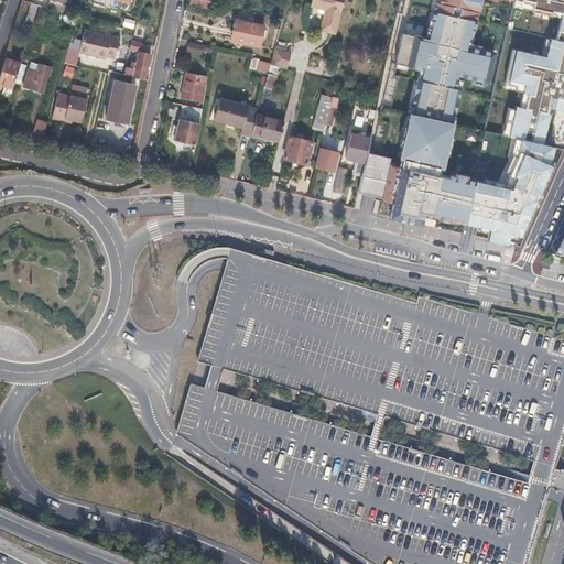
[(65,0),(44,0),(47,1),(45,8),(62,13),(65,0)]
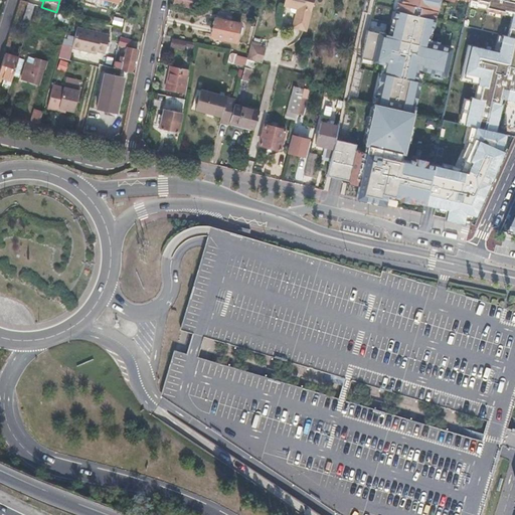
[(171,0),(171,3),(196,10),(197,4),(206,6),(207,0),(171,0)]
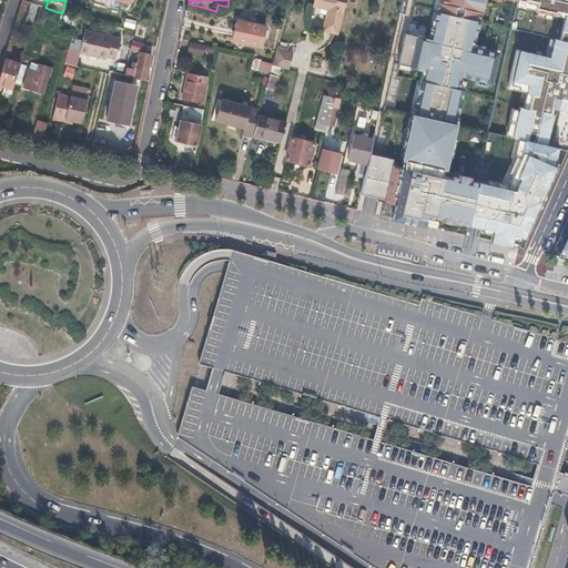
[(343,0),(315,0),(314,4),(320,7),(321,1),(327,3),(326,8),(321,29),(336,32),(343,0)]
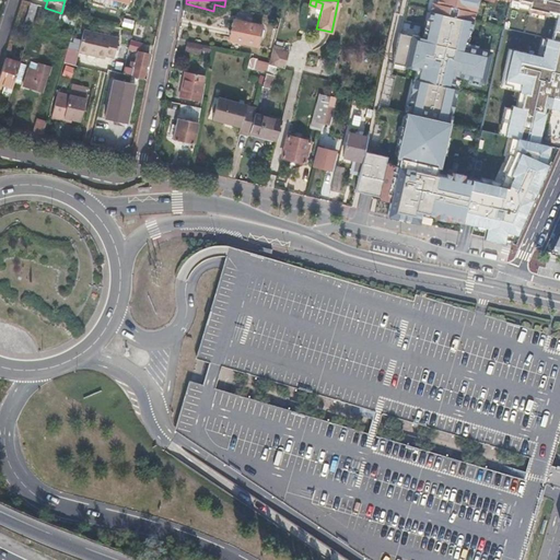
[(370,154),(360,193),(385,199),(381,216),(457,229),(468,179),(438,173),(459,83),(483,88),(492,53),(465,45),(475,0),(494,0),(509,2),(509,0),(428,0),(419,39),(395,34),(389,65),(412,70),(404,116),(397,115),(386,159),(370,154)]
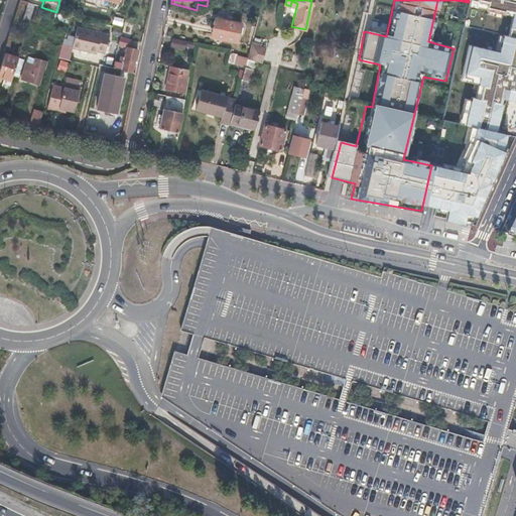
[(240,24),(215,19),(211,36),(237,41),(240,24)]
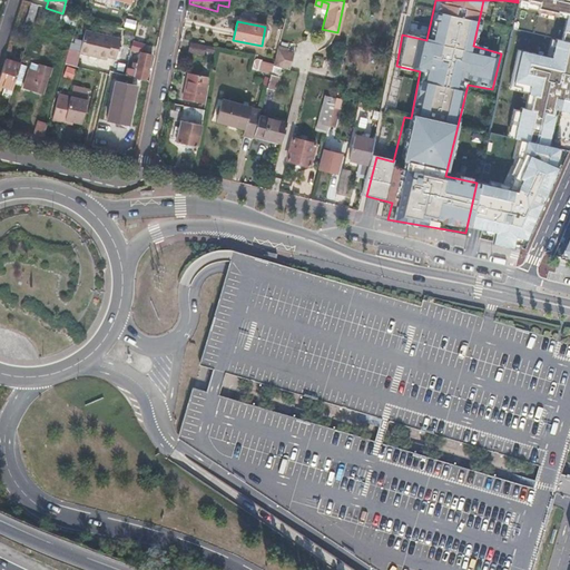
[(115,41),(88,35),(82,58),(109,65),(109,64),(118,65),(123,46),(115,43),(115,41)]
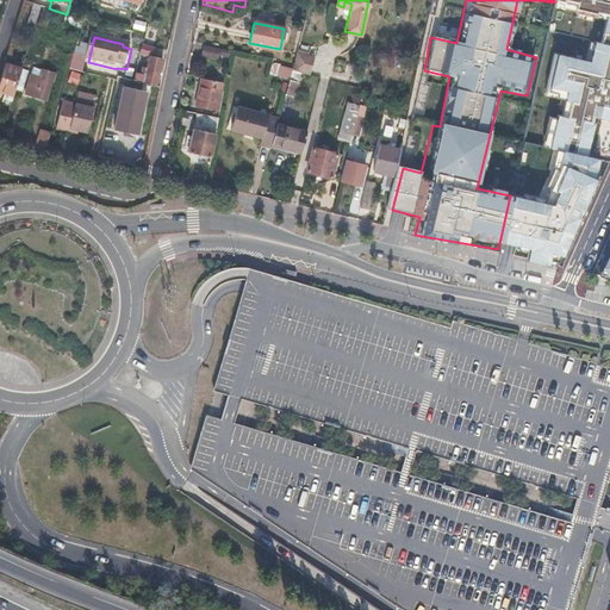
[(154,48),(139,44),(138,53),(149,55),(151,56),(154,48)]
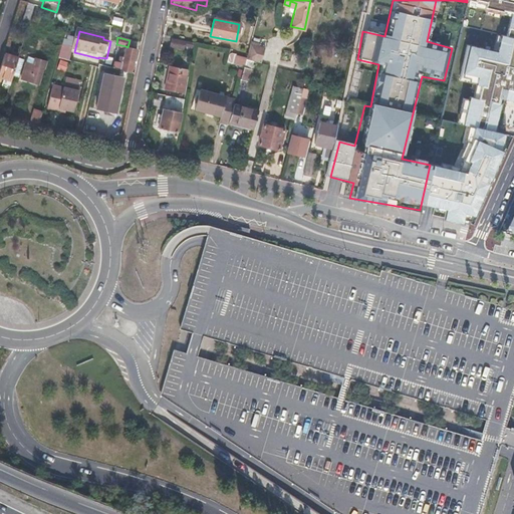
[(184,48),(184,39),(170,38),(170,48),(184,48)]
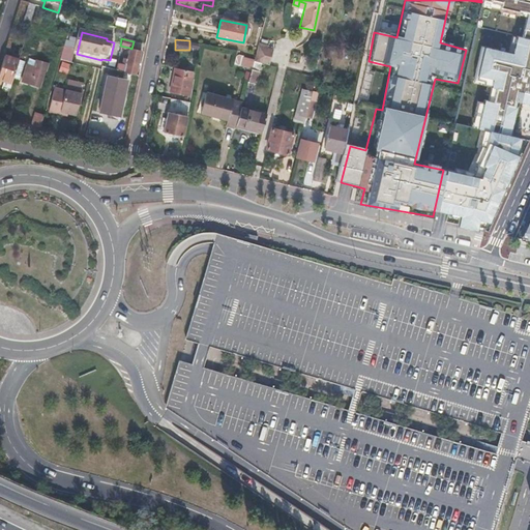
[(529,49),(516,43),(513,53),(512,55),(520,54),(528,74),(523,76),(521,77),(521,78),(520,79),(520,81),(521,82),(523,83),(529,86),(529,49)]
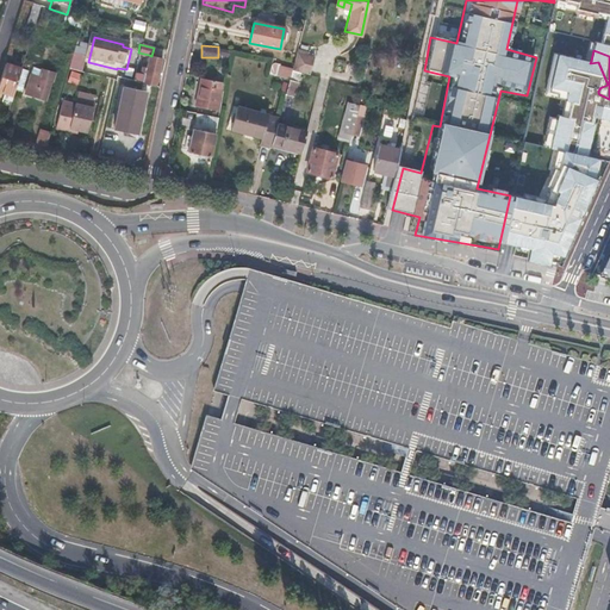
[(313,56),(296,54),(291,70),(291,73),(307,74),(313,56)]
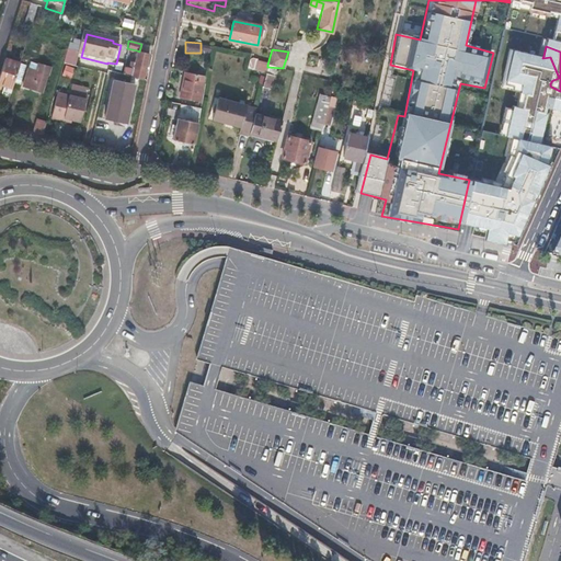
[(129,67),(123,65),(121,75),(141,79),(148,54),(139,52),(137,50),(135,61),(132,60),(129,67)]
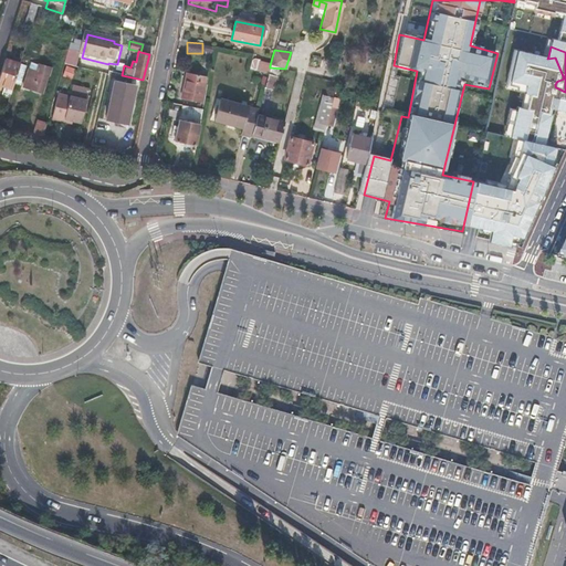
[(52,60),(40,56),(38,64),(50,67),(52,60)]
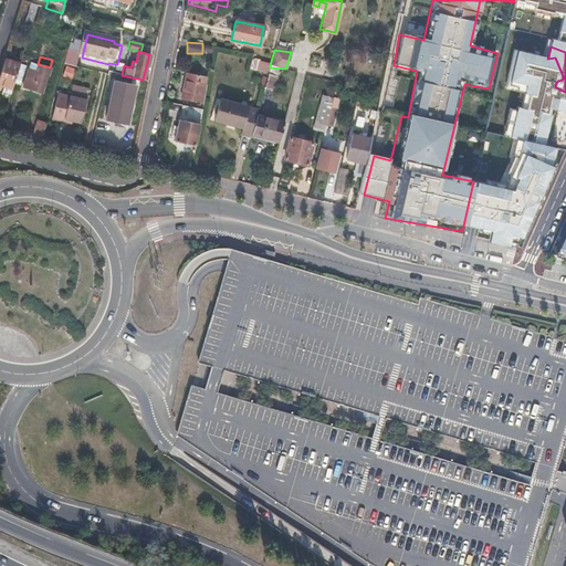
[(19,64),(3,59),(0,70),(0,85),(6,87),(11,88),(19,64)]
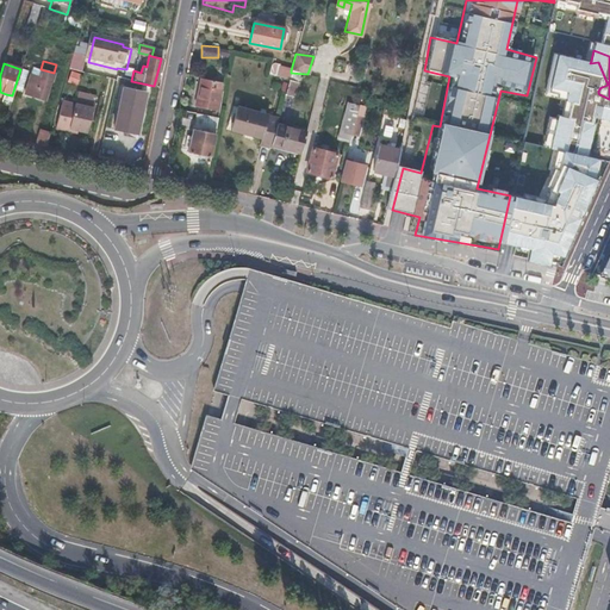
[(268,75),(275,76),(279,67),(279,64),(273,63),(271,66),(268,75)]
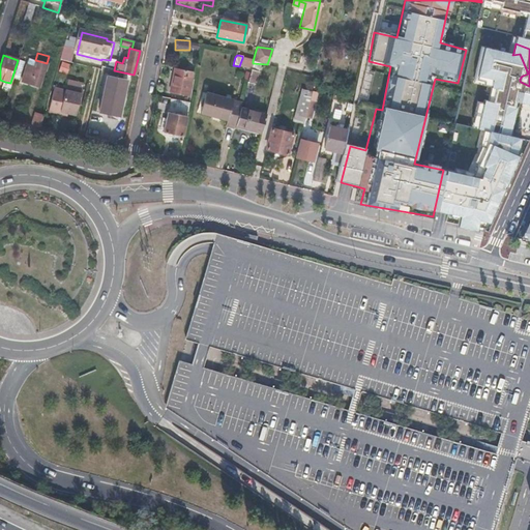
[(253,61),(242,58),(239,66),(251,69),(252,64),(253,63),(253,61)]
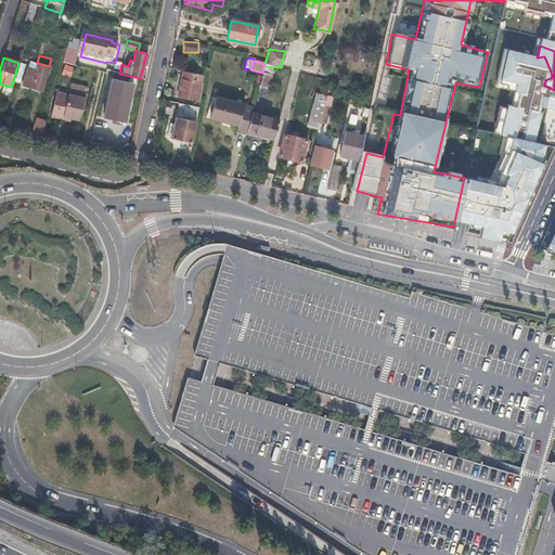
[(49,66),(37,63),(34,72),(44,75),(47,74),(49,66)]
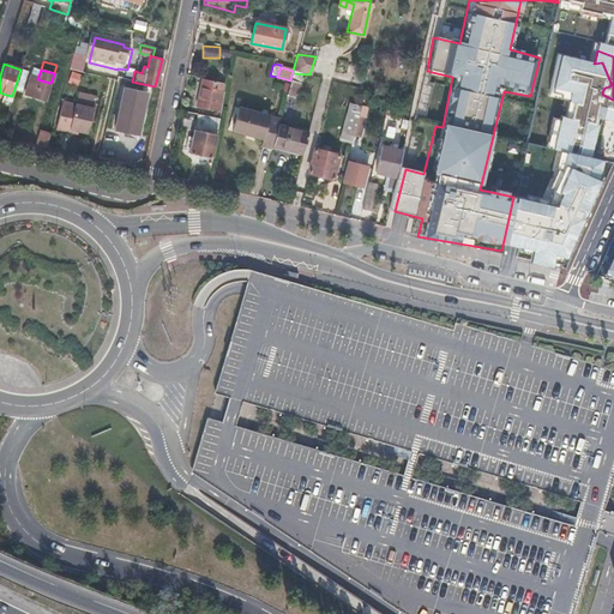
[(542,74),(537,100),(554,102),(554,97),(570,100),(581,102),(587,78),(575,76),(575,78),(569,77),(559,76),(558,77),(542,74)]
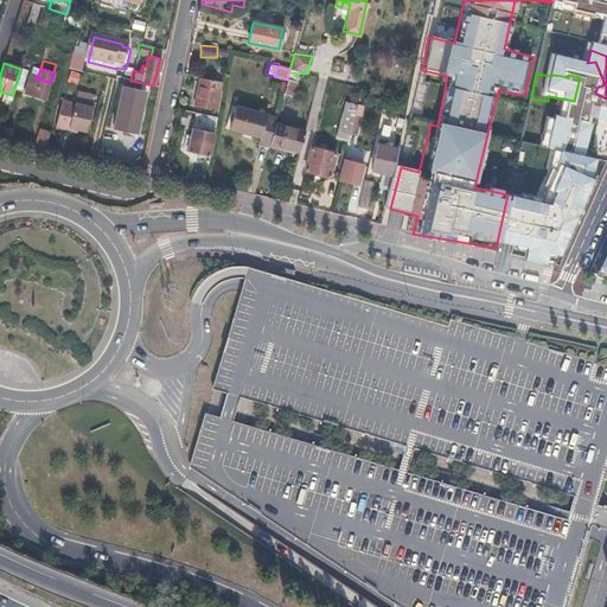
[(37,78),(27,76),(23,93),(44,100),(49,82),(37,78)]
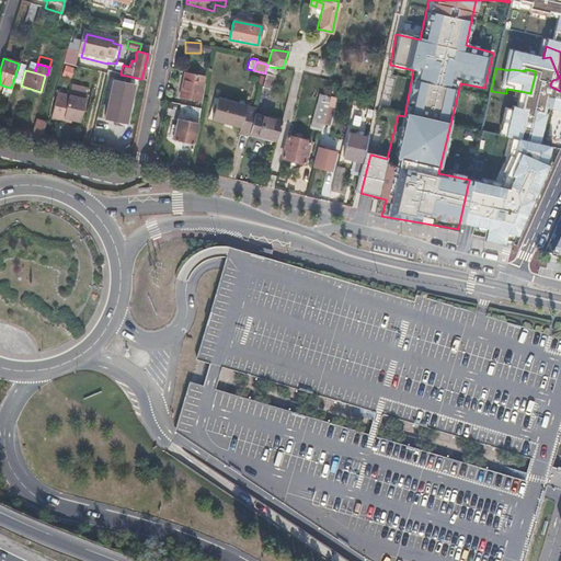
[(202,77),(183,73),(178,98),(196,102),(195,104),(199,105),(203,86),(199,86),(202,77)]
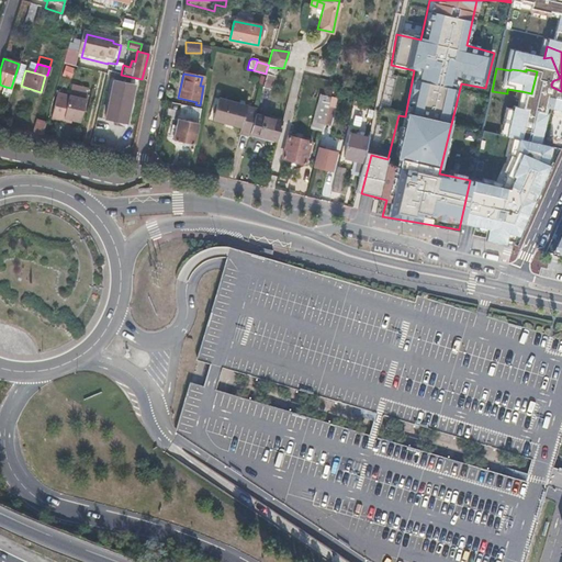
[(134,85),(112,79),(107,102),(128,107),(134,85)]
